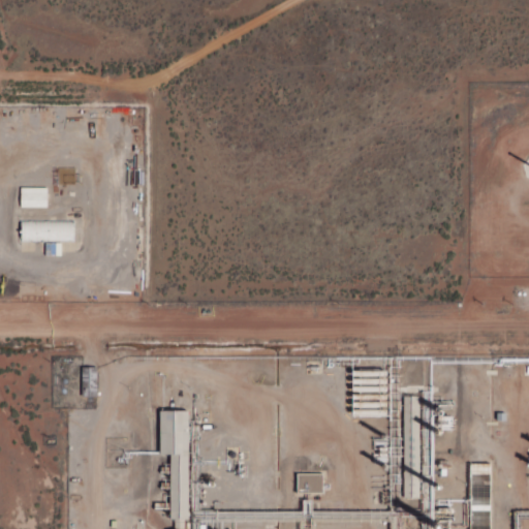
[(44,207),(44,187),(19,187),(19,207),(44,207)]
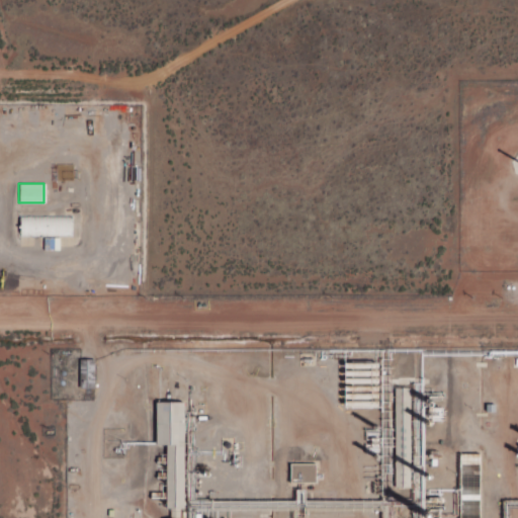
[(71,217),(18,217),(18,237),(71,237),(71,217)]
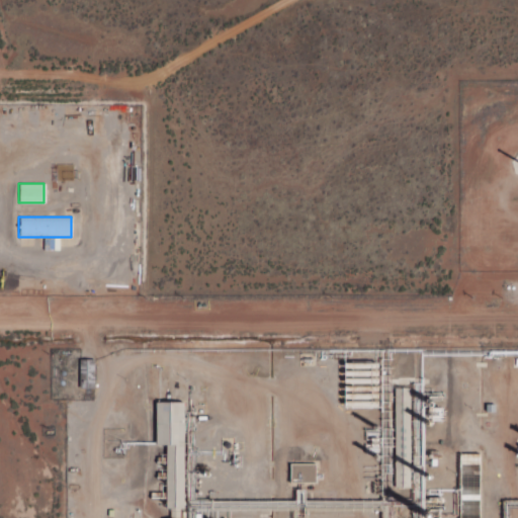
[(78,389),(93,389),(93,358),(78,358),(78,389)]
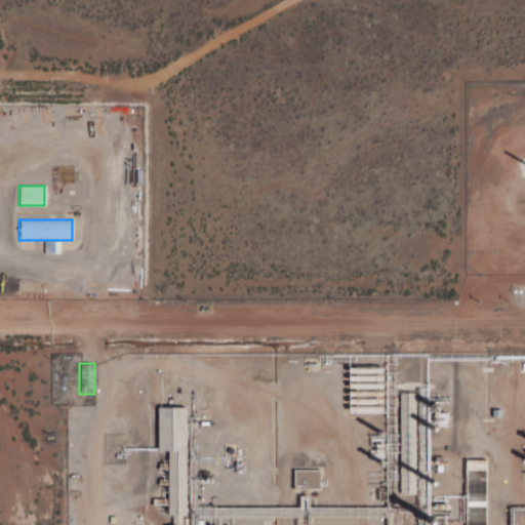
[(351,371),(387,370),(387,419),(351,419),(351,371)]
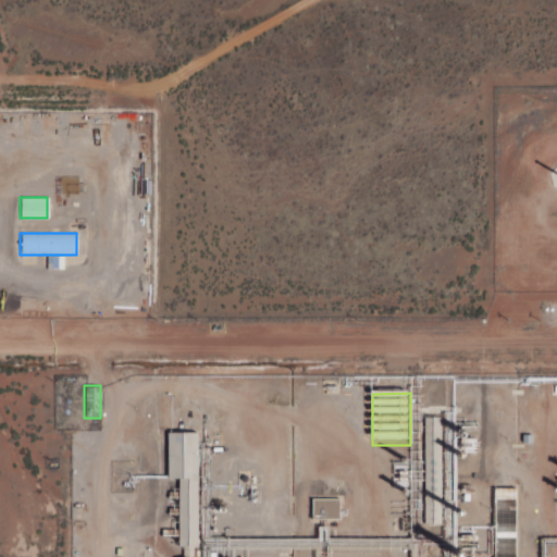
[(438,417),(423,417),(423,530),(438,530),(438,417)]
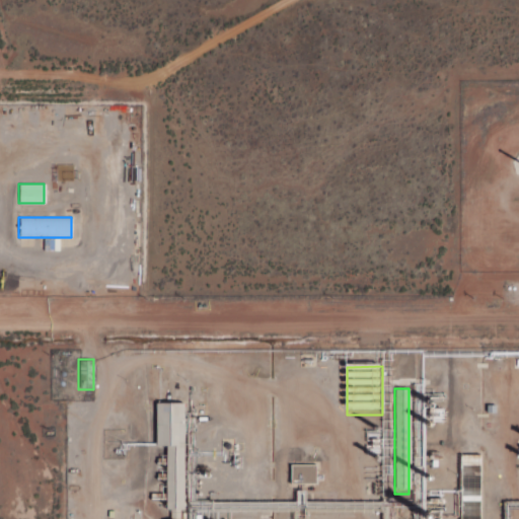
[(165,513),(304,513),(304,511),(330,511),(331,501),(304,501),(304,490),(295,490),(295,501),(182,501),(183,402),(155,402),(155,445),(165,445),(165,513)]
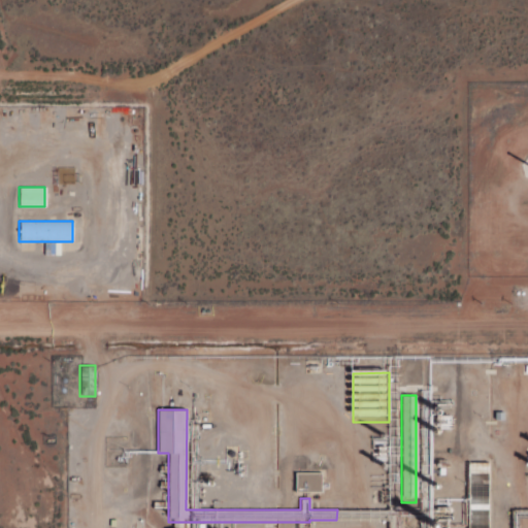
[(472,527),(472,467),(492,467),(492,527),(472,527)]
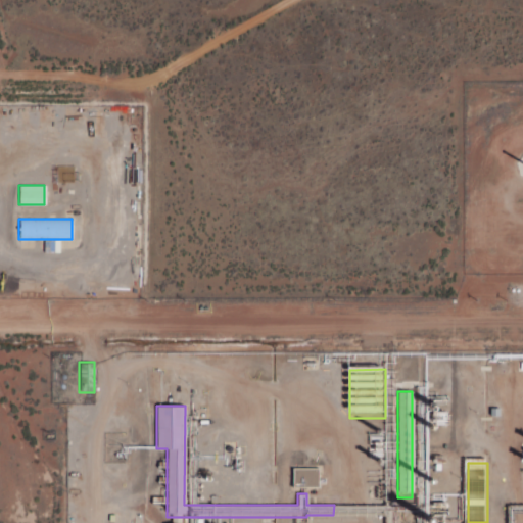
[(317,467),(291,467),(291,487),(317,487),(317,467)]
